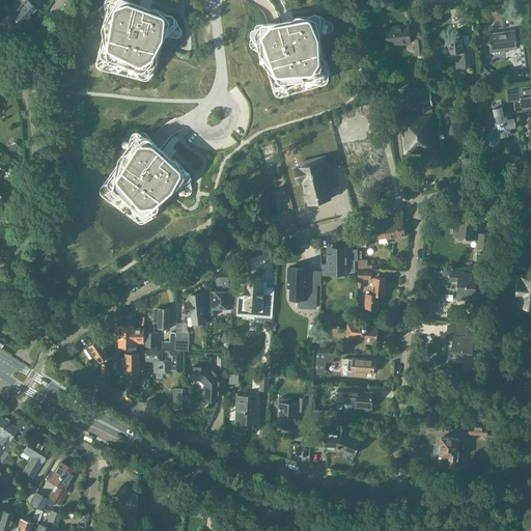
[(22,4),(10,16),(16,21),(21,27),(34,14),(32,12),(39,5),(33,0),(18,0),(20,2),(22,4)]
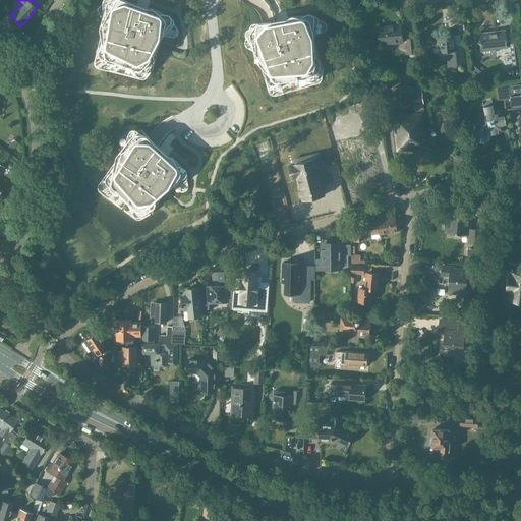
[(152,68),(153,67),(153,65),(155,57),(158,47),(161,38),(161,37),(162,37),(162,36),(166,33),(167,32),(168,31),(171,29),(171,27),(172,26),(172,25),(173,24),(172,22),(172,21),(171,20),(170,19),(169,19),(167,17),(160,14),(155,12),(150,10),(149,10),(148,10),(147,10),(146,10),(145,11),(145,12),(134,9),(134,8),(134,7),(133,6),(132,6),(132,5),(128,5),(127,4),(124,3),(121,3),(114,1),(113,1),(112,1),(111,1),(110,2),(109,2),(109,3),(108,3),(108,4),(107,6),(107,7),(106,9),(106,11),(105,13),(105,15),(105,17),(105,19),(105,20),(105,22),(104,23),(104,25),(103,26),(103,29),(103,30),(103,31),(103,32),(103,33),(101,42),(99,49),(98,52),(97,54),(97,57),(96,58),(96,59),(96,60),(97,61),(97,62),(99,65),(100,67),(101,67),(102,68),(103,69),(106,69),(111,70),(118,72),(131,76),(140,78),(141,78),(142,78),(143,78),(143,77),(145,77),(147,75),(149,73),(151,71),(152,70),(152,69),(152,68)]
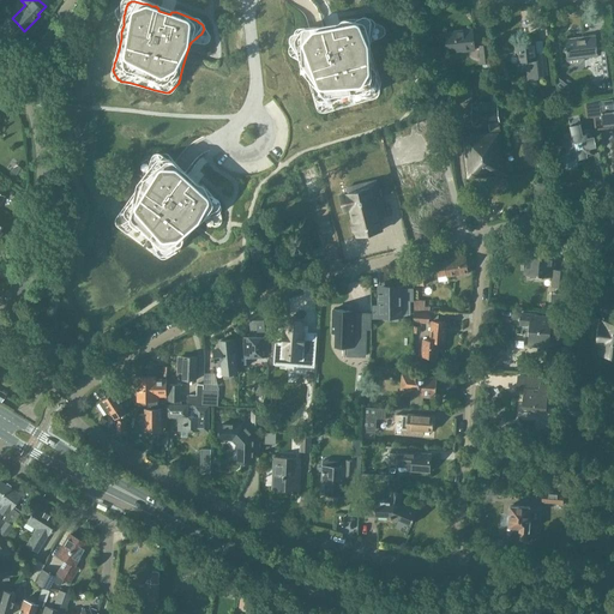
[(296,38),(295,41),(295,43),(296,44),(296,47),(298,50),(299,54),(300,58),(302,61),(305,67),(305,71),(306,72),(307,73),(311,85),(315,102),(315,104),(317,106),(318,107),(323,109),(324,110),(326,110),(329,110),(367,100),(371,98),(373,98),(374,97),(375,96),(377,96),(378,92),(378,90),(379,86),(379,85),(379,83),(379,80),(377,72),(372,56),(371,50),(371,48),(369,44),(369,43),(369,42),(372,35),(374,28),(374,26),(373,24),(373,23),(372,23),(372,22),(371,22),(368,20),(367,20),(354,22),(348,23),(342,24),(341,24),(339,24),(338,25),(337,28),(327,31),(326,31),(325,30),(324,29),(323,29),(317,30),(309,32),(300,35),(298,36),(298,37),(296,38)]
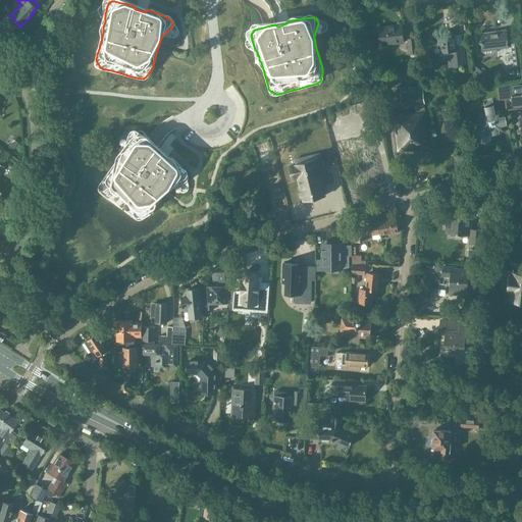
[(379,28),(380,37),(381,46),(404,44),(403,35),(402,25),(379,28)]
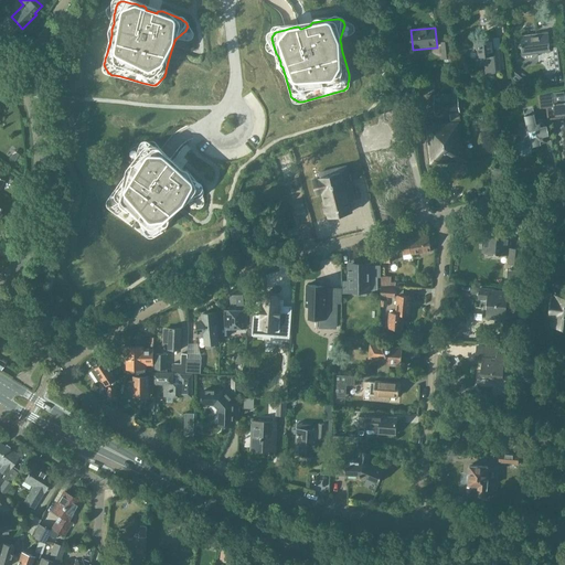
[(522,46),(523,55),(523,57),(525,59),(526,59),(528,60),(529,60),(530,60),(531,60),(532,60),(533,59),(534,59),(535,57),(536,56),(537,56),(537,55),(537,54),(539,54),(551,52),(550,42),(548,33),(521,36),(522,46)]
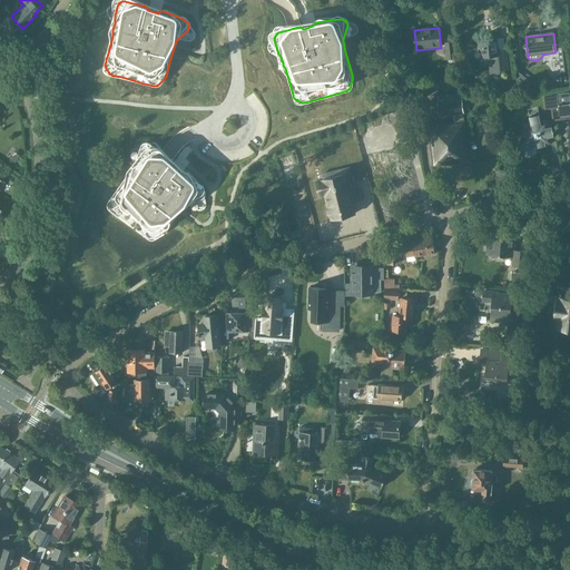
[(477,39),(478,50),(481,50),(482,59),(491,57),(493,76),(510,74),(509,67),(507,49),(498,50),(497,37),(477,39)]
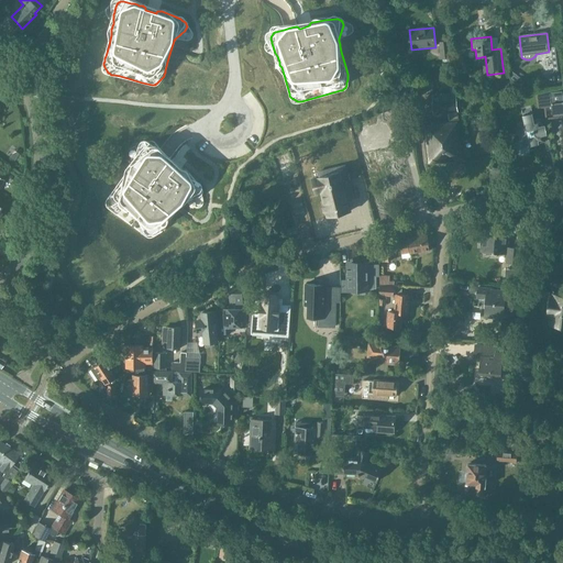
[(439,43),(441,59),(442,59),(443,63),(450,62),(449,58),(451,58),(449,41),(439,43)]
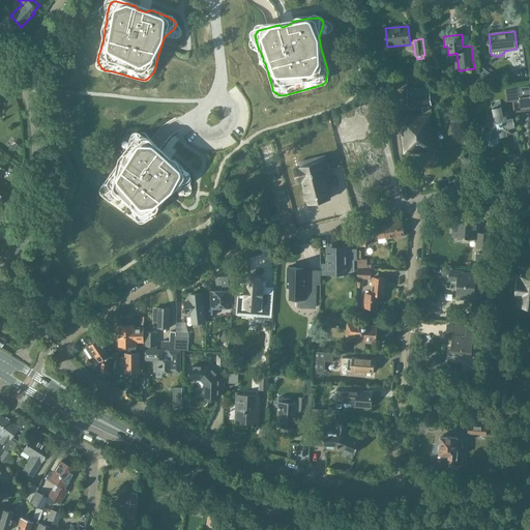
[(521,60),(522,66),(521,67),(520,68),(519,70),(520,71),(519,74),(520,76),(521,78),(522,79),(524,80),(529,79),(529,76),(529,66),(527,43),(519,45),(521,60)]
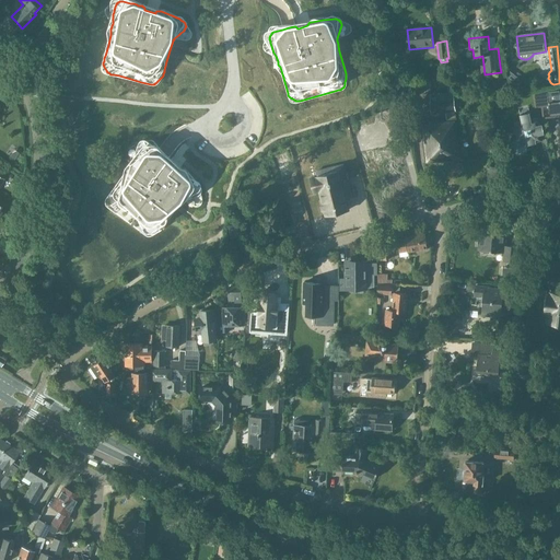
[(415,78),(404,80),(409,98),(419,95),(415,78)]
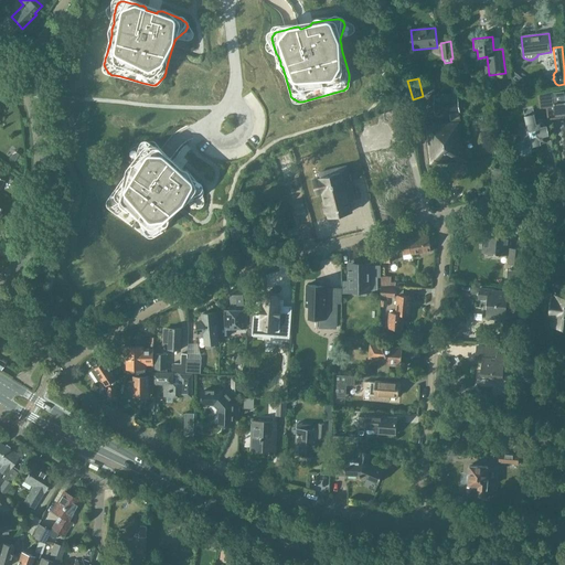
[(512,82),(514,92),(525,91),(524,80),(512,82)]
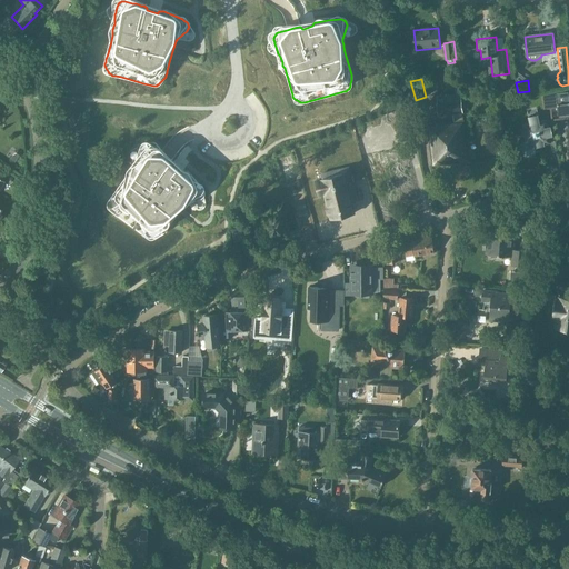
[(568,116),(568,98),(568,92),(557,93),(559,118),(568,116)]
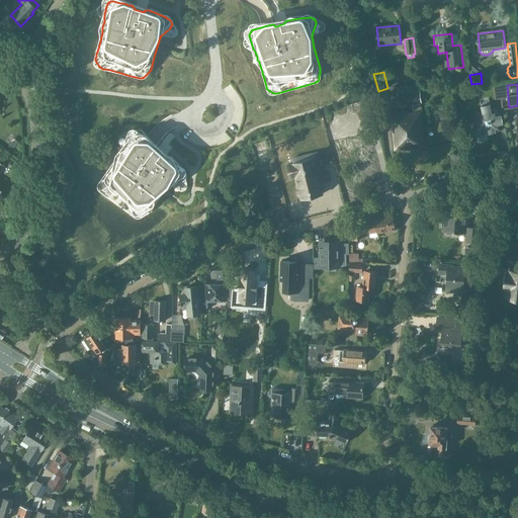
[(406,93),(398,94),(400,105),(413,104),(421,103),(422,103),(420,91),(419,87),(419,85),(407,87),(405,87),(406,93)]
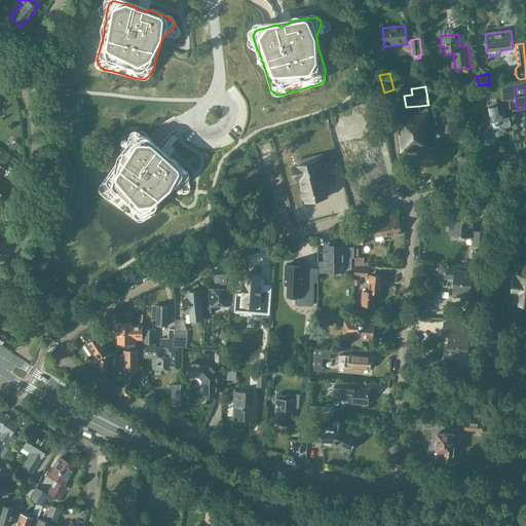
[(481,135),(481,136),(481,138),(482,139),(482,140),(483,141),(484,142),(485,143),(487,143),(488,144),(490,143),(491,143),(492,143),(493,142),(494,141),(495,139),(496,138),(496,137),(496,136),(510,133),(509,126),(506,117),(505,111),(499,113),(497,104),(489,106),(488,107),(488,109),(490,115),(484,116),(487,128),(486,128),(485,128),(484,129),(483,130),(482,132),(482,133),(481,135)]
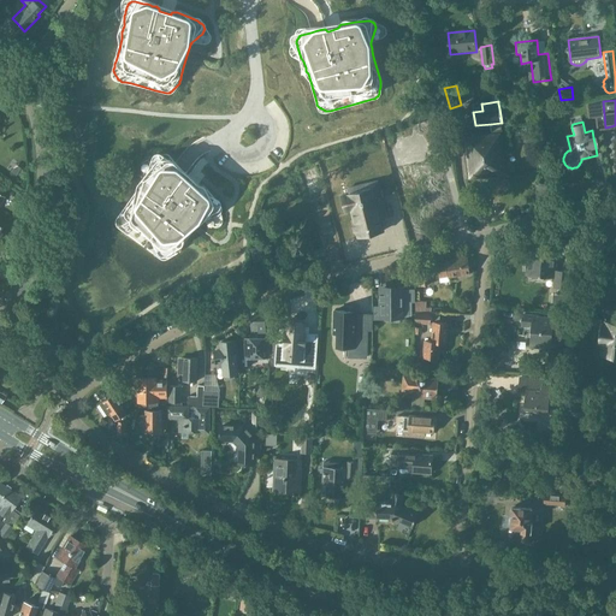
[(420,129),(410,130),(415,154),(424,153),(420,129)]
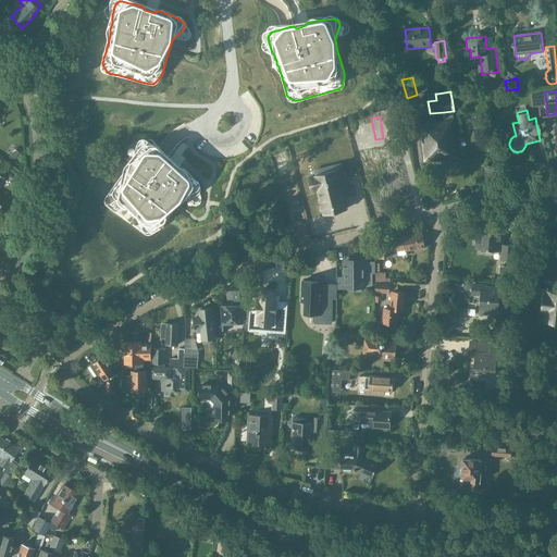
[(428,124),(418,125),(423,162),(459,159),(454,119),(444,120),(428,122),(428,124)]
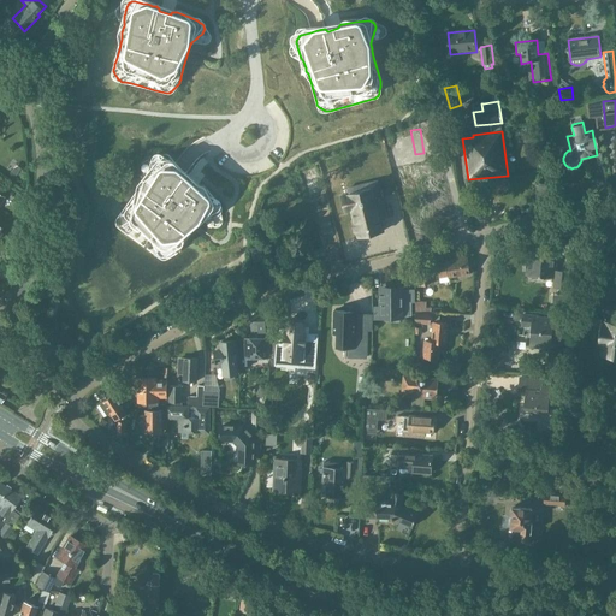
[(542,149),(533,150),(534,164),(543,163),(542,149)]
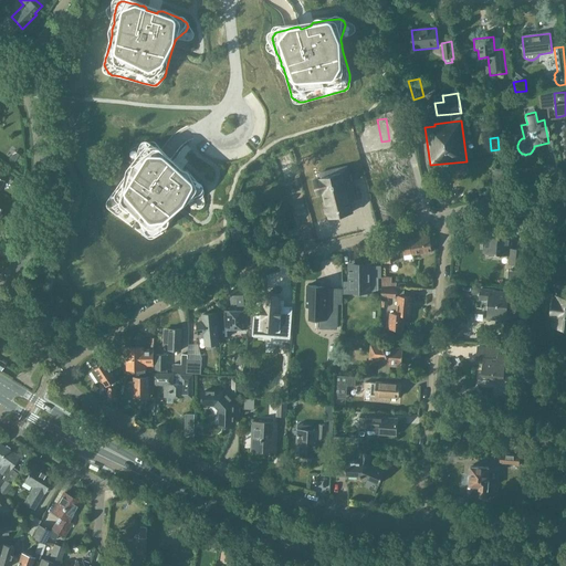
[(161,232),(184,203),(185,202),(199,197),(201,195),(202,192),(201,190),(199,187),(184,171),(181,170),(179,170),(178,170),(169,165),(169,164),(169,161),(168,159),(152,147),(149,146),(147,146),(146,147),(145,148),(144,149),(139,157),(138,159),(129,170),(128,171),(128,174),(111,198),(109,200),(109,201),(111,207),(112,209),(112,210),(148,237),(150,237),(160,233),(161,232)]
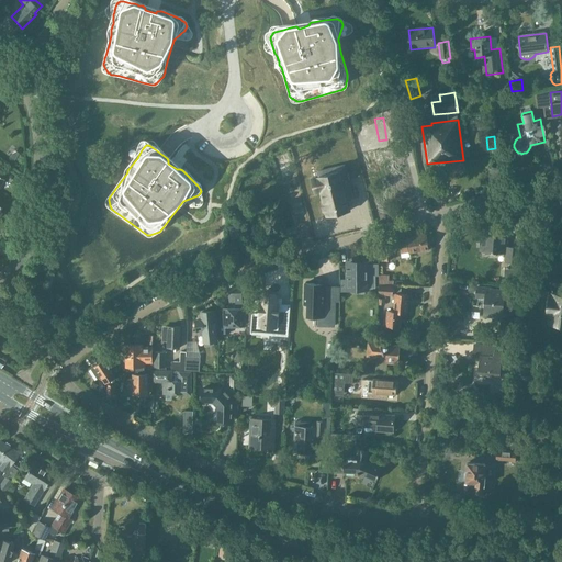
[(319,178),(312,179),(316,193),(321,192),(324,205),(323,208),(324,212),(326,213),(327,216),(338,214),(350,211),(346,197),(351,194),(345,166),(317,172),(319,178)]
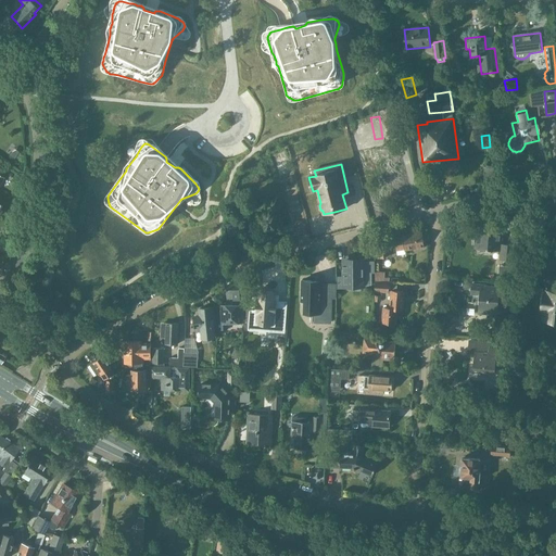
[(235,223),(227,225),(230,237),(238,235),(235,223)]
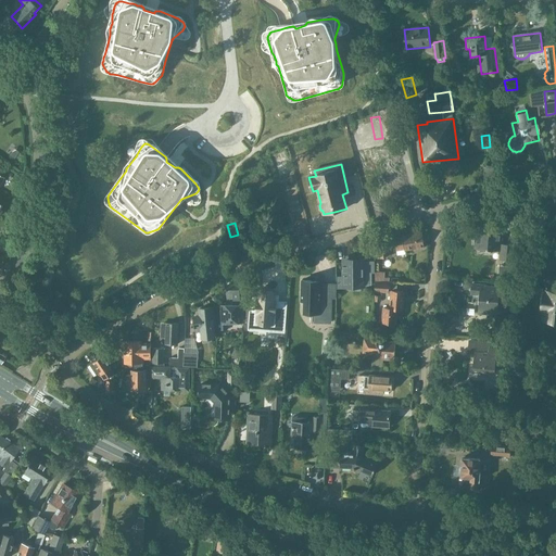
[(405,251),(425,248),(421,230),(415,231),(416,235),(403,236),(403,237),(394,239),(396,251),(405,250),(405,251)]
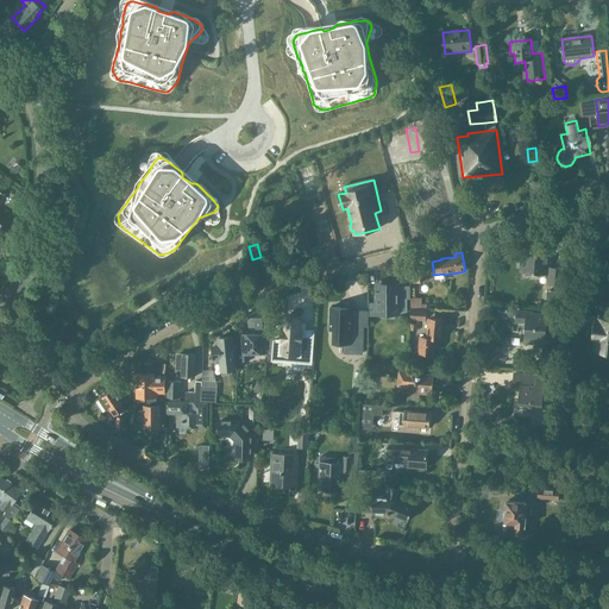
[(557,293),(546,292),(546,299),(562,300),(563,284),(564,270),(550,269),(551,255),(522,252),(520,272),(534,274),(548,275),(547,286),(557,287),(557,293)]
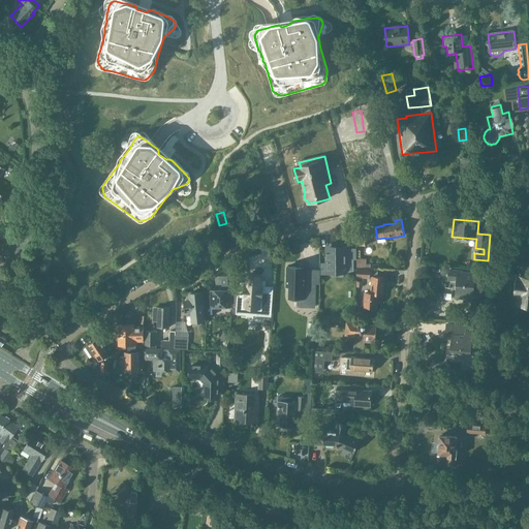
[(356,230),(358,234),(359,245),(372,244),(370,228),(356,230)]
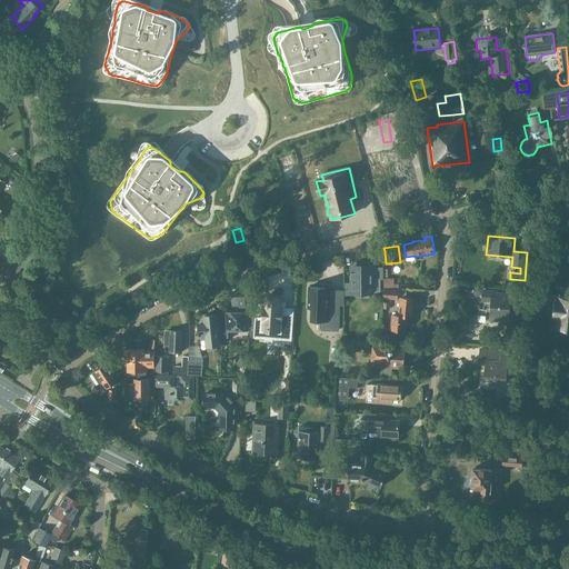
[(378,265),(359,266),(359,272),(351,272),(351,286),(353,286),(353,293),(366,293),(367,286),(380,286),(380,271),(378,271),(378,265)]
